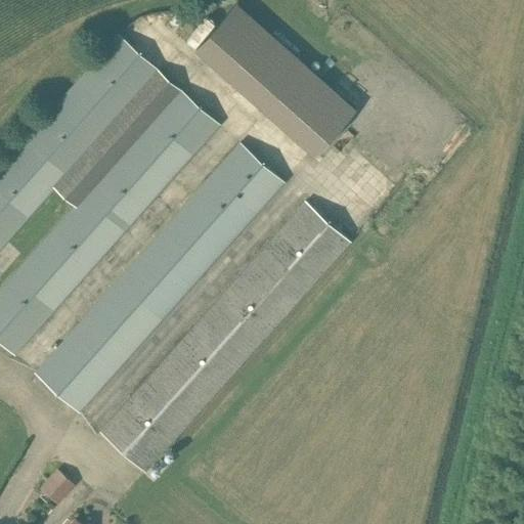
[(236,3),(194,50),(315,157),(357,110),(236,3)]
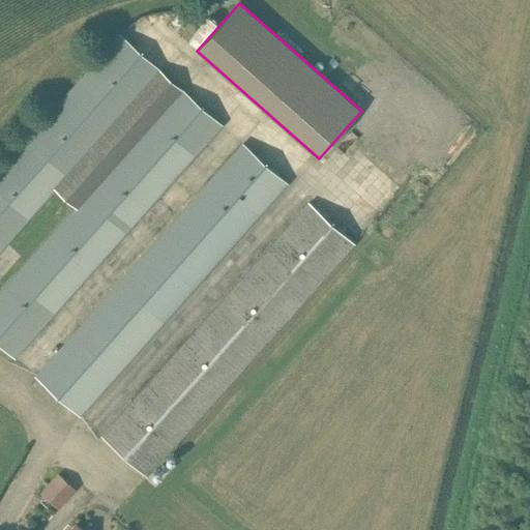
[(163,70),(122,35),(121,34),(0,168),(0,251),(59,185),(80,203),(0,291),(0,345),(15,358),(224,125),(182,88),(163,70)]
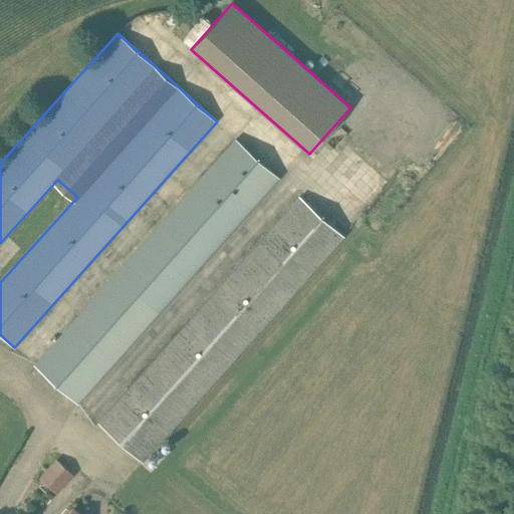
[(280,178),(236,139),(34,364),(78,405),(280,178)]
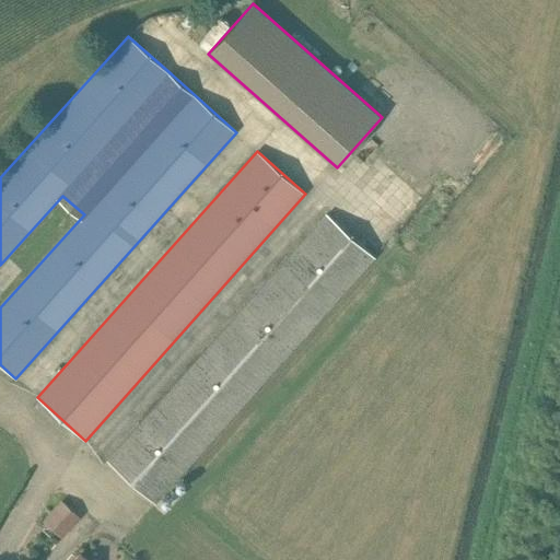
[(376,257),(329,214),(109,462),(156,504),(376,257)]
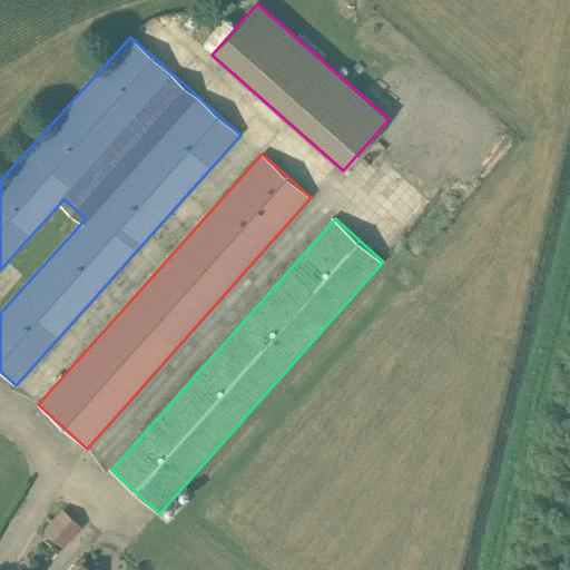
[(40,530),(61,547),(80,524),(59,508),(40,530)]
